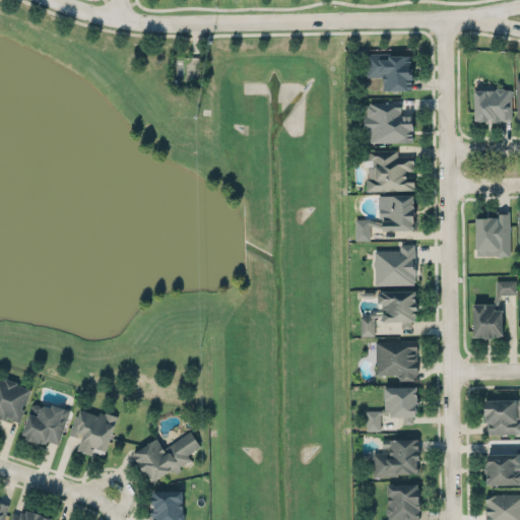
[(382,74),(382,90),(412,90),(412,69),(410,69),(410,56),(391,56),(391,53),(366,53),(366,77),(381,77),(381,74),(382,74)]
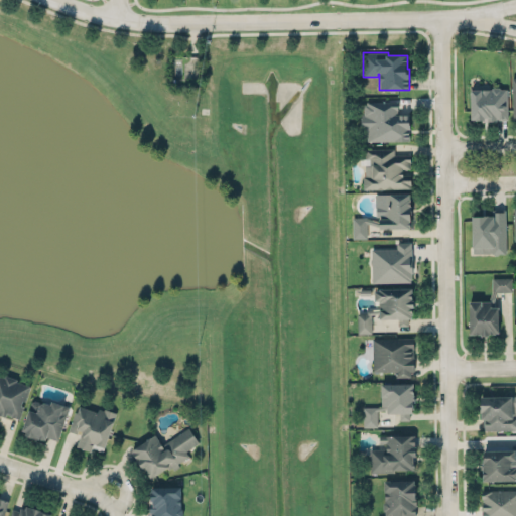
[(469,122),(496,121),(496,119),(508,119),(507,88),(501,88),(499,87),(492,87),(490,88),(468,89),(469,122)]
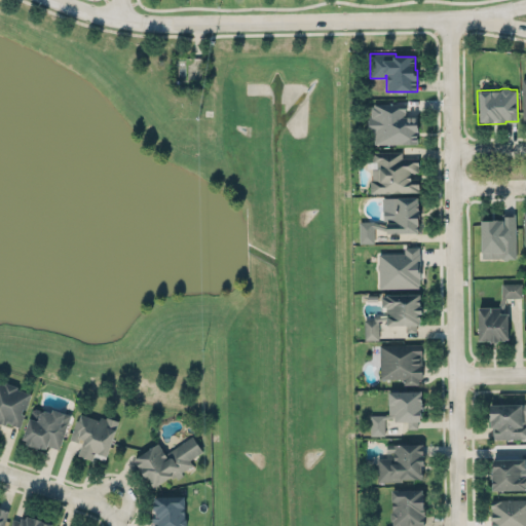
[(374,144),(418,143),(417,116),(405,116),(405,103),(369,104),(369,132),(374,132),(374,144)]
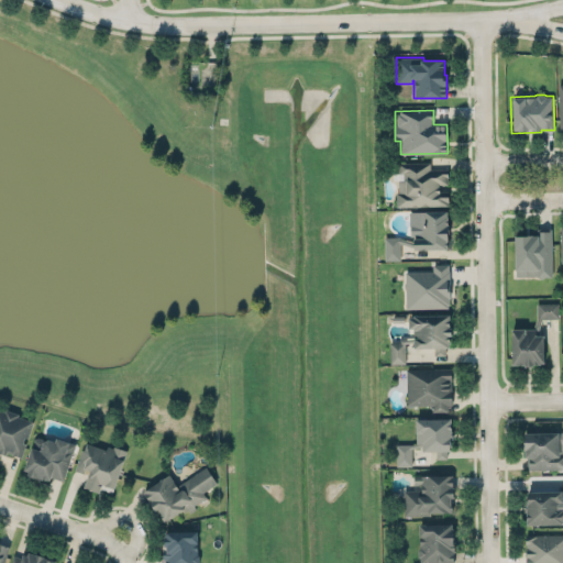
[(385,260),(384,236),(400,236),(412,241),(412,239),(419,239),(420,234),(411,234),(411,218),(419,218),(420,211),(448,211),(448,217),(448,249),(414,250),(414,246),(400,243),(400,260),(385,260)]
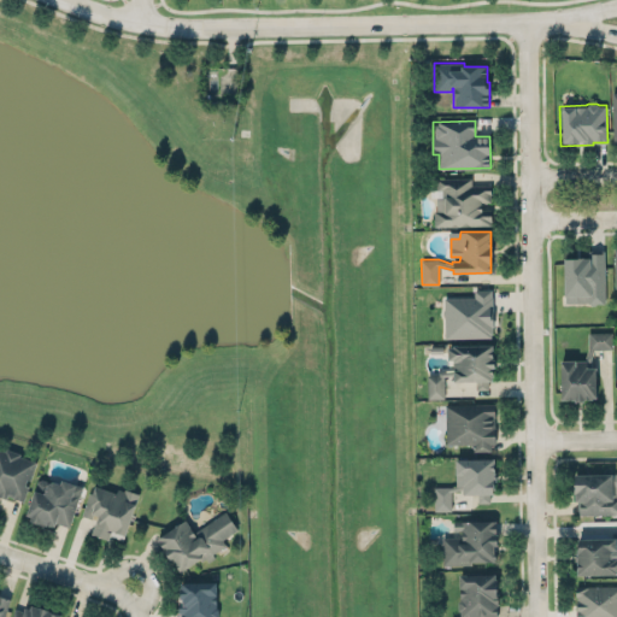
[(565,304),(605,303),(604,251),(563,252),(565,304)]
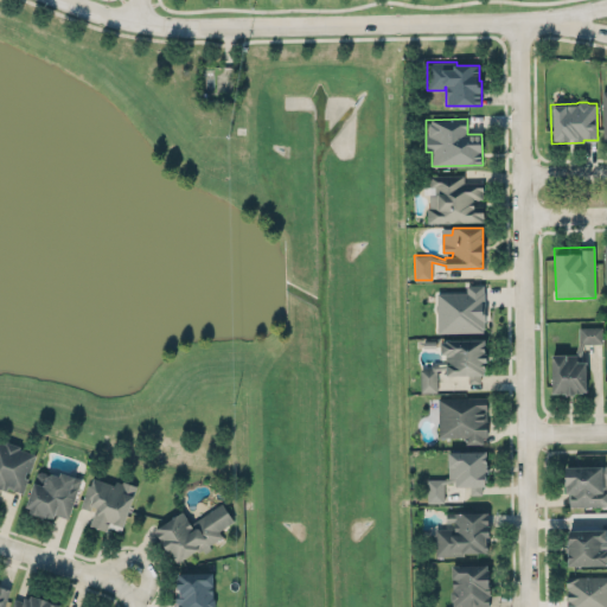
[(466,285),(467,292),(436,293),(438,333),(484,332),(484,320),(486,320),(485,293),(484,292),(483,285),(466,285)]
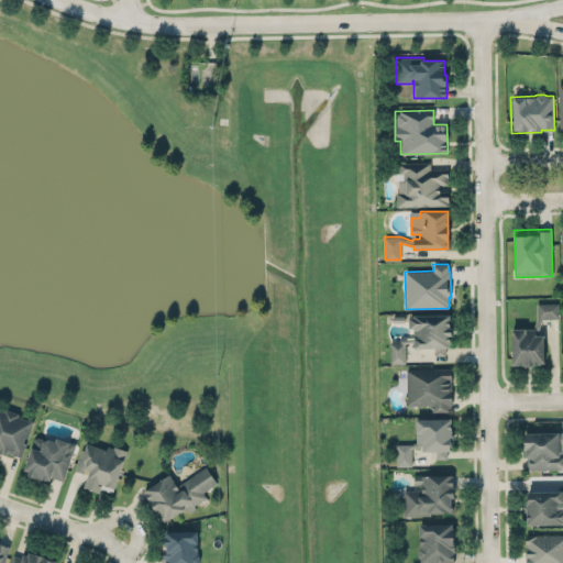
[(559,318),(559,302),(537,304),(538,318),(559,318)]
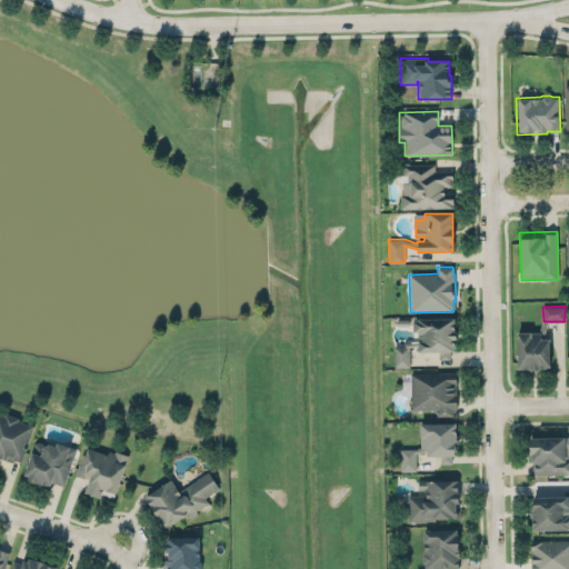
[(417,318),(456,317),(456,330),(458,330),(458,340),(456,340),(456,349),(455,349),(455,352),(451,352),(451,359),(438,359),(438,353),(417,353),(417,348),(410,348),(411,368),(393,369),(392,345),(403,345),(403,342),(418,342),(418,333),(412,333),(411,320),(417,320),(417,318)]
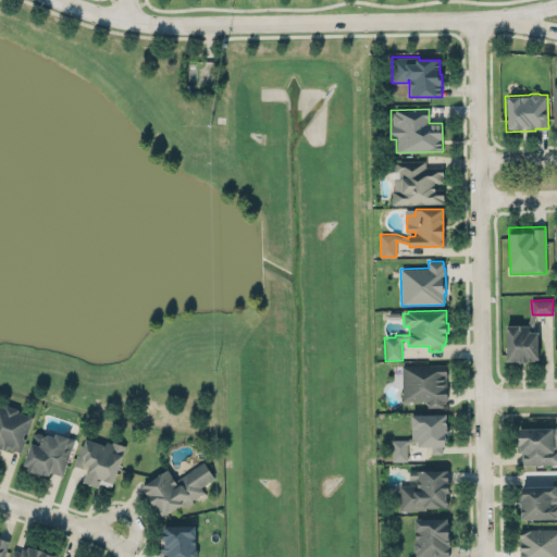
[(506,326),(529,325),(530,332),(537,333),(539,360),(534,359),(534,361),(529,361),(527,361),(527,363),(522,363),(519,363),(519,361),(507,361),(506,326)]
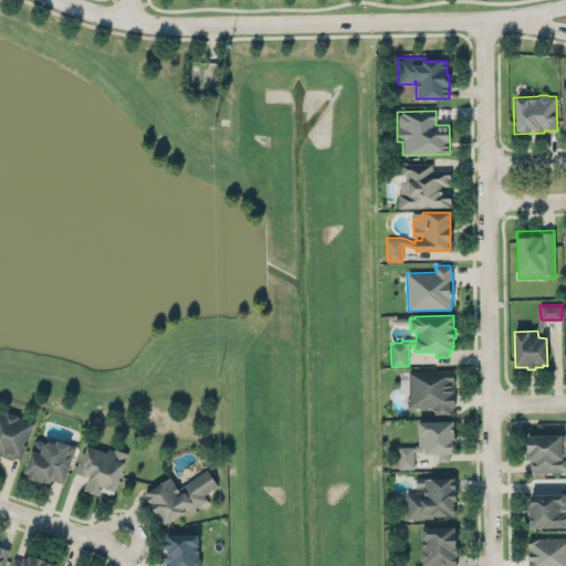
[(409,408),(435,407),(435,413),(453,413),(453,369),(409,370),(409,408)]
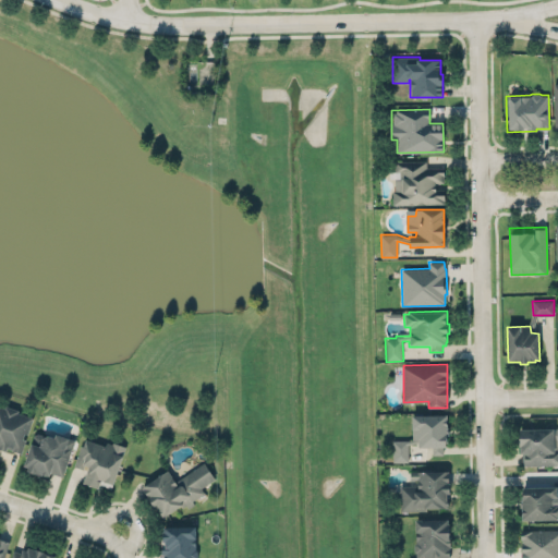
[(0,405),(4,408),(5,405),(20,410),(19,412),(34,417),(28,435),(25,434),(24,439),(26,439),(21,453),(12,450),(12,449),(8,448),(7,451),(0,449),(0,405)]
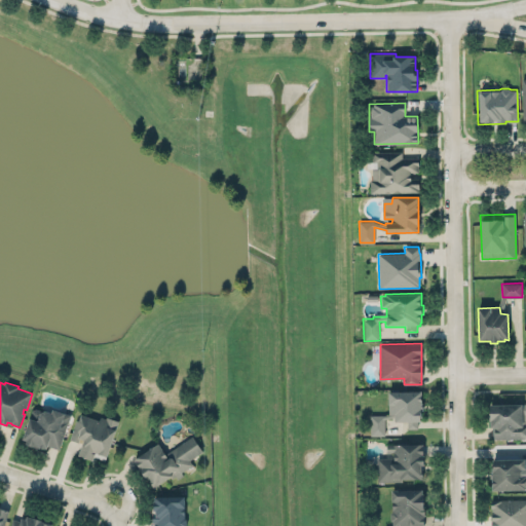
[(387,391),(423,390),(424,422),(418,422),(418,429),(407,429),(406,423),(393,423),(393,419),(385,419),(385,436),(370,436),(369,414),(388,413),(387,391)]
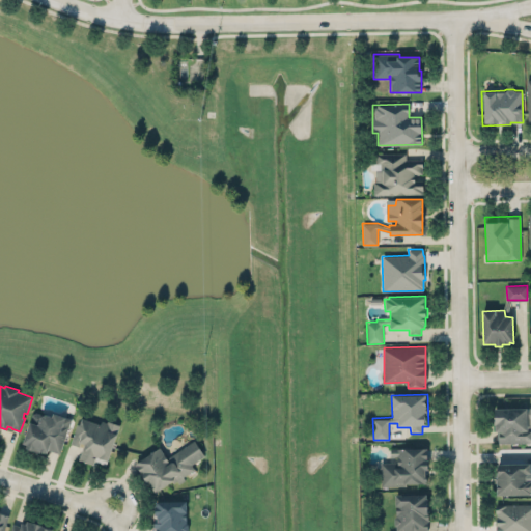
[(493,408),(528,408),(528,426),(530,426),(530,443),(496,444),(496,432),(494,432),(493,408)]
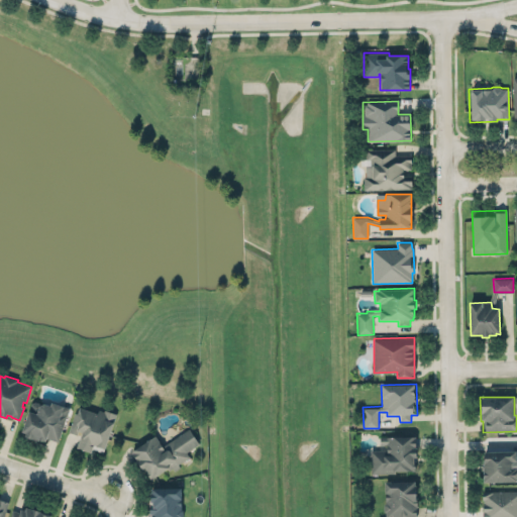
[(22,432),(29,411),(37,414),(40,406),(44,404),(50,406),(53,403),(70,408),(58,441),(47,437),(45,443),(29,438),(25,437),(26,433),(22,432)]
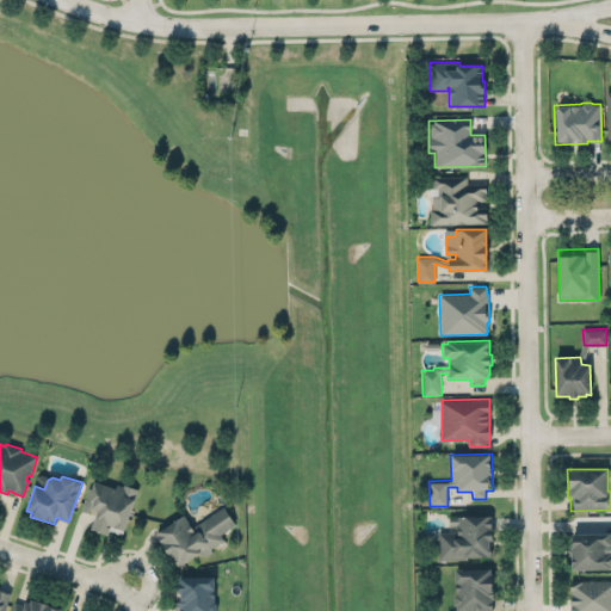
[(137,489),(122,535),(109,530),(106,535),(91,529),(97,511),(92,510),(91,513),(80,510),(87,487),(90,488),(93,481),(115,488),(116,483),(122,486),(122,483),(137,489)]
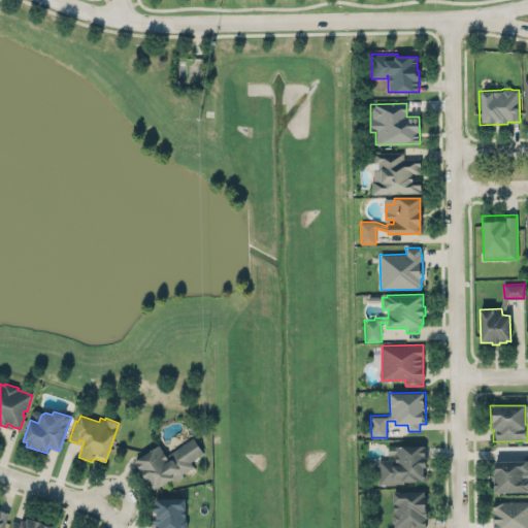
[(135,461),(158,446),(165,456),(194,436),(204,453),(191,461),(194,466),(172,481),(171,479),(154,490),(135,461)]
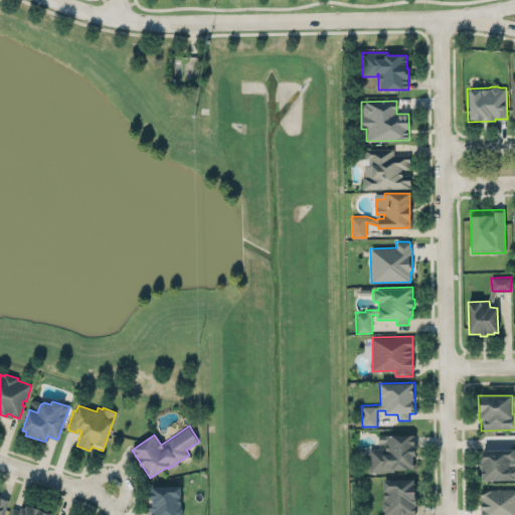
[(413,436),(379,436),(379,449),(369,449),(369,472),(394,472),(394,470),(413,470),(413,463),(412,463),(412,456),(414,456),(414,447),(413,447),(413,436)]
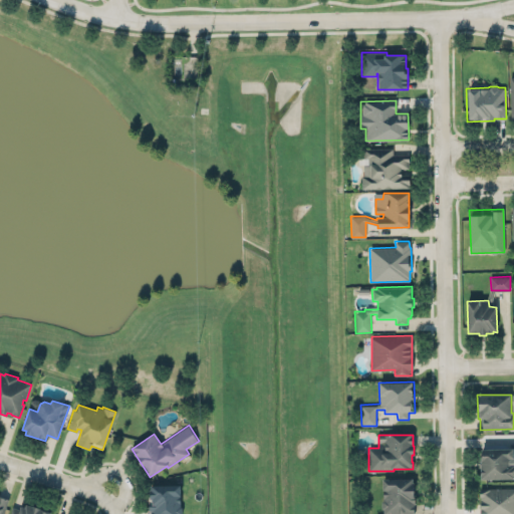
[(513,452),(513,453),(513,449),(481,450),(482,459),(480,459),(480,480),(513,479),(513,467),(513,457),(513,456),(513,452)]
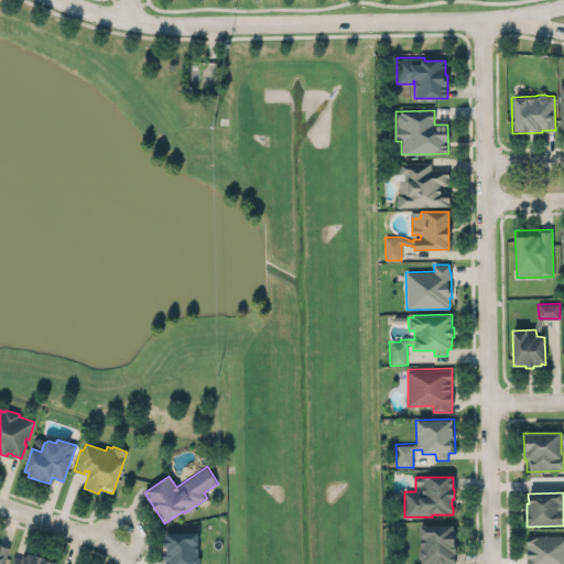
[(452,525),(420,525),(420,549),(419,550),(419,556),(421,559),(421,563),(454,563),(454,553),(456,553),(456,542),(454,542),(454,530),(452,530),(452,525)]
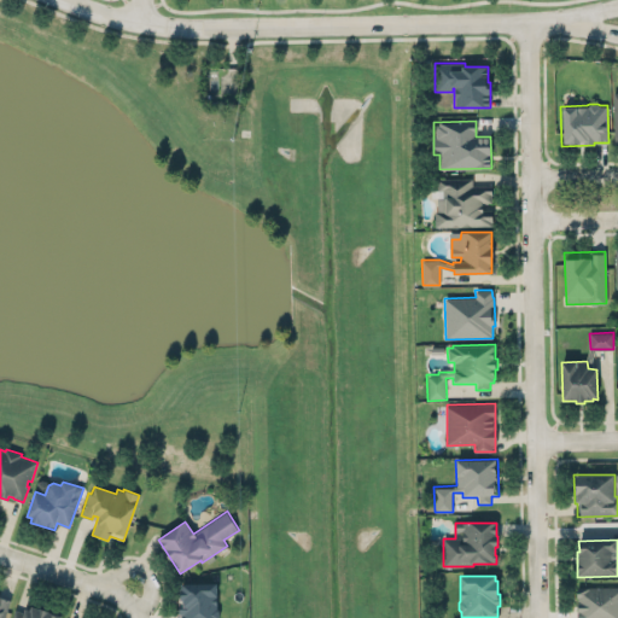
[(180,584),(216,584),(216,607),(219,611),(219,617),(217,617),(180,617),(180,614),(178,614),(178,596),(179,596),(179,589),(180,589),(180,584)]
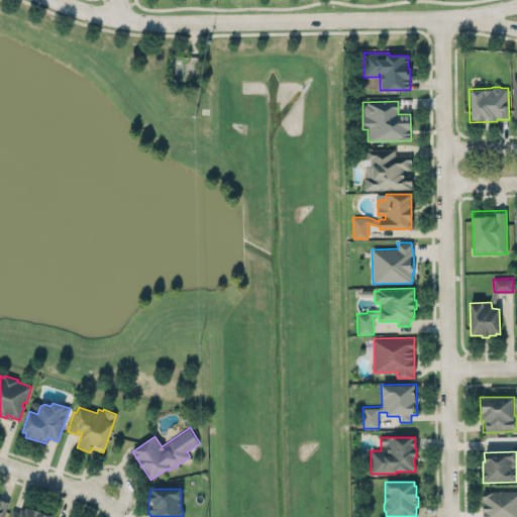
[(484,516),(516,516),(516,491),(482,491),(482,500),(484,500),(484,516)]
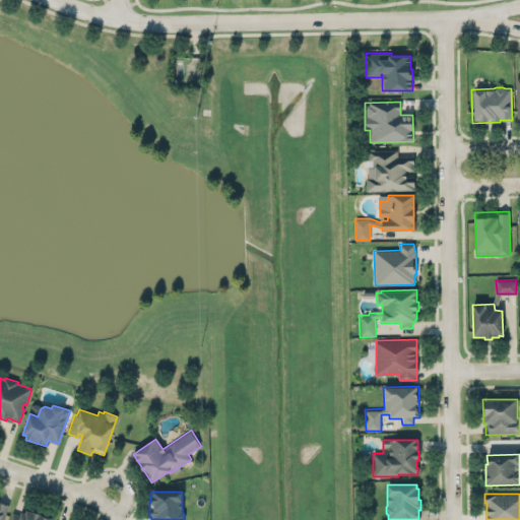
[(0,519),(0,498),(9,502),(2,519),(0,519)]
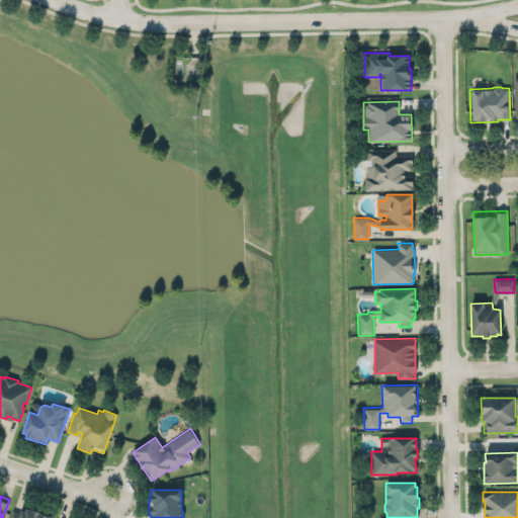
[(51,517),(50,517),(9,517),(12,510),(19,513),(20,511),(24,512),(25,508),(51,517)]
